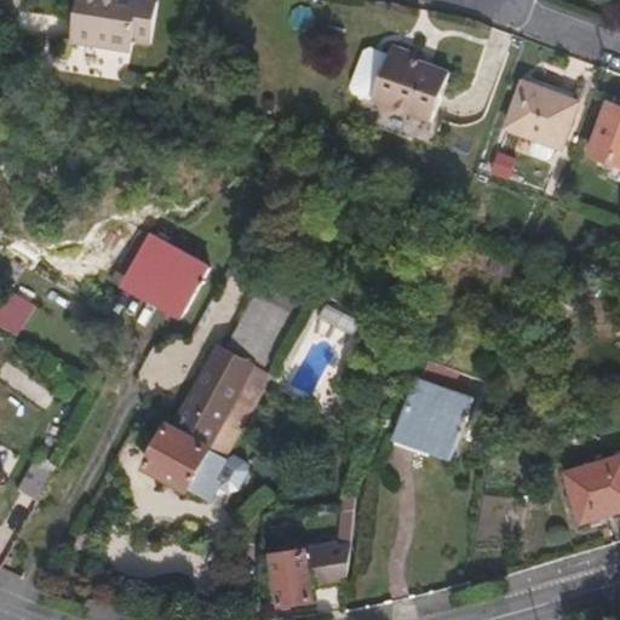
[(124,0),(74,0),(68,46),(127,55),(130,44),(145,46),(153,5),(124,0)]
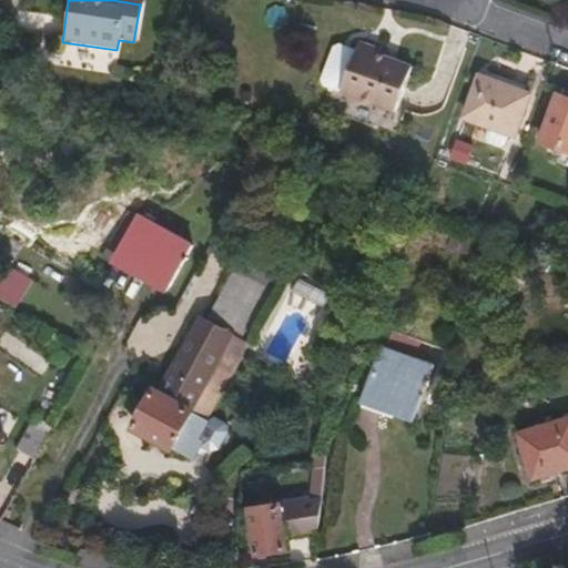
[(376,53),(377,51),(357,43),(354,51),(338,94),(392,114),(408,69),(392,62),(375,57),(376,53)]
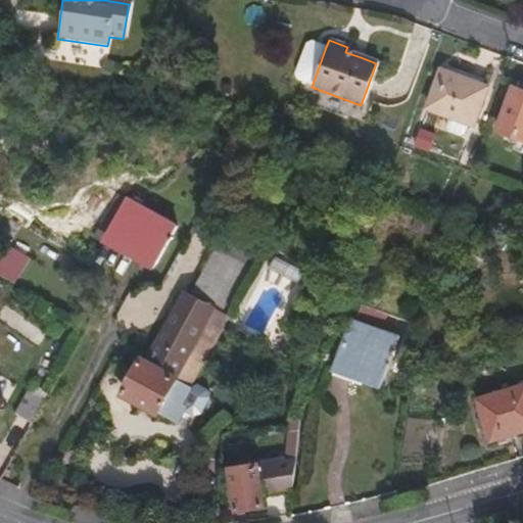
[(293,75),(296,81),(312,87),(326,47),(311,42),(304,45),(293,75)]
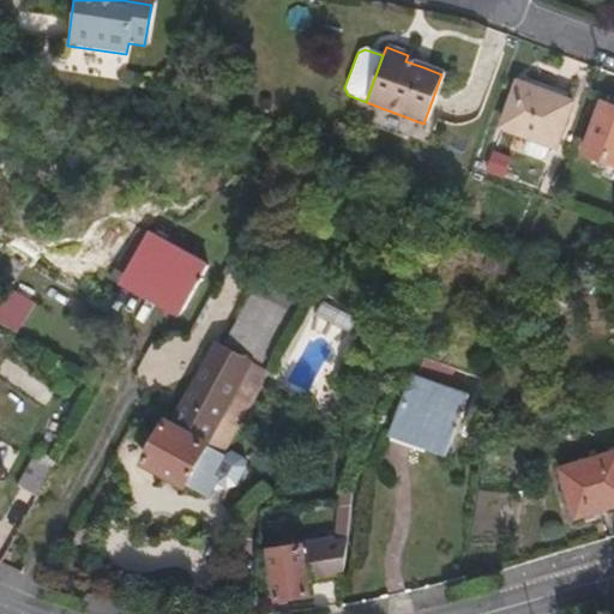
[(423,67),(425,62),(407,58),(405,61),(423,67)]
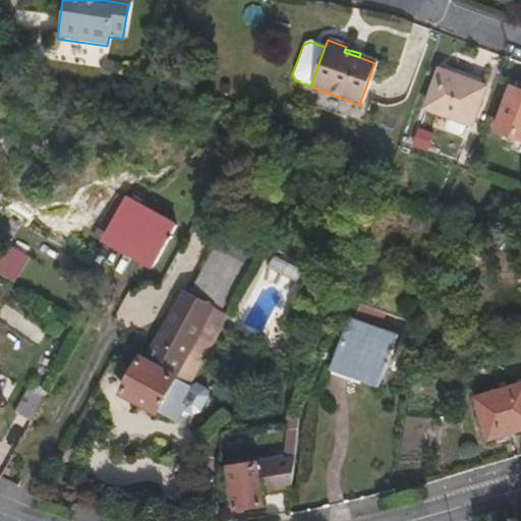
[(468,126),(480,90),(435,73),(421,110),(468,126)]
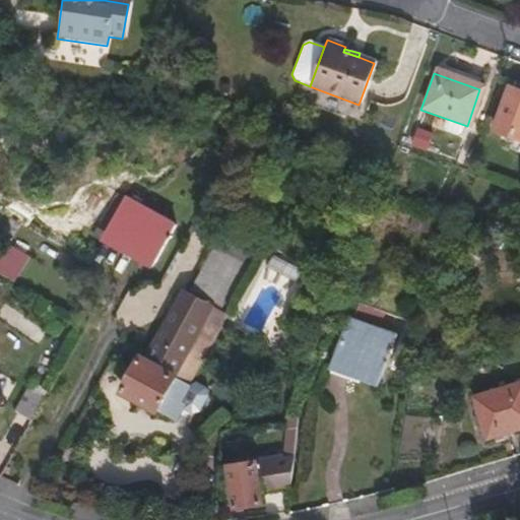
[(519,143),(519,93),(505,88),(489,133),(519,143)]
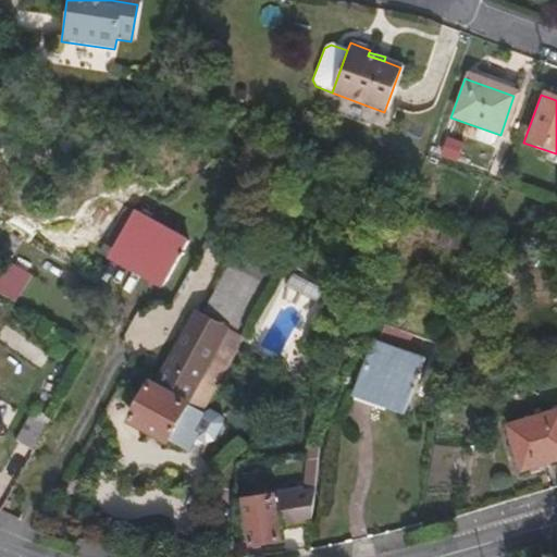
[(162,277),(181,239),(119,207),(98,244),(162,277)]
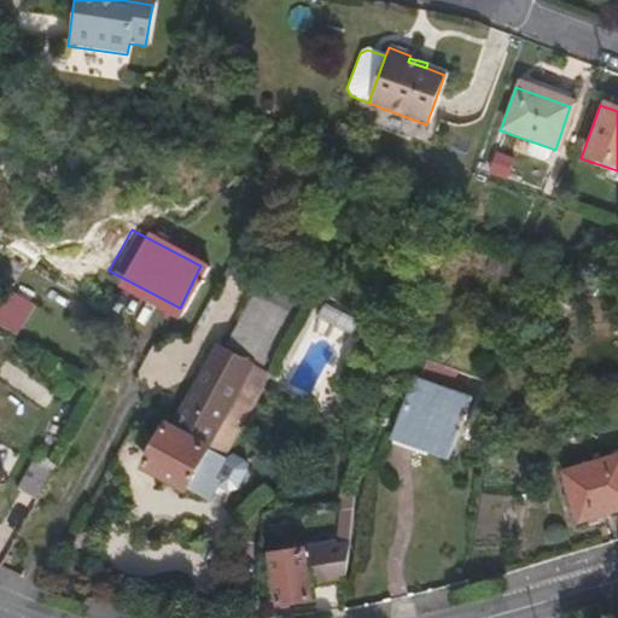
[(250,361),(277,308),(250,293),(222,347),(250,361)]
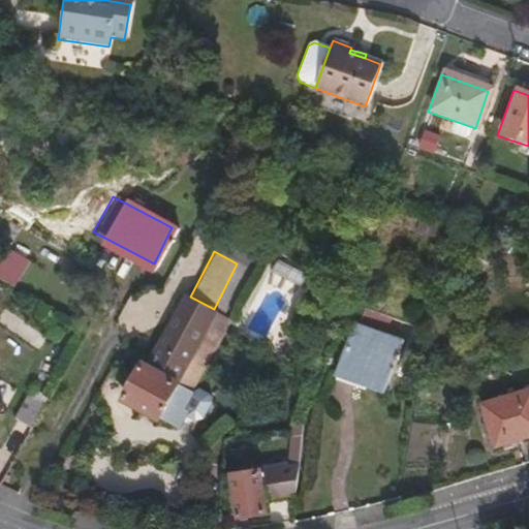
[(190,297),(184,292),(147,365),(176,380),(186,361),(214,309),(190,297)]
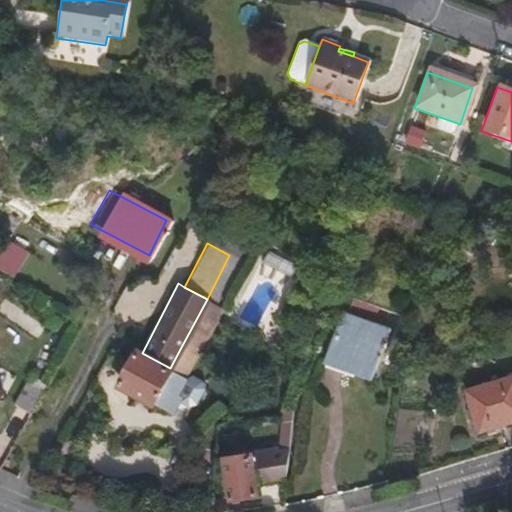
[(368,375),(385,330),(340,315),(324,359),(350,369),(368,375)]
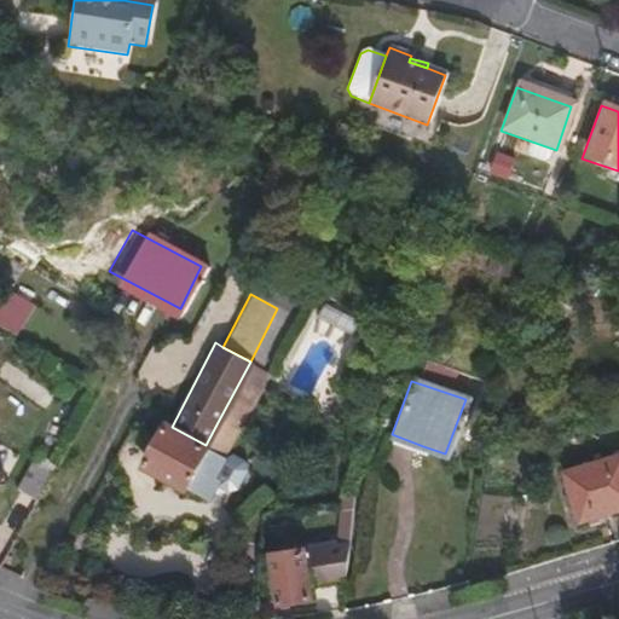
[(220,452),(232,431),(218,422),(206,445),(172,427),(166,423),(143,466),(184,489),(185,485),(209,497),(218,478),(214,474),(224,457),(220,452)]
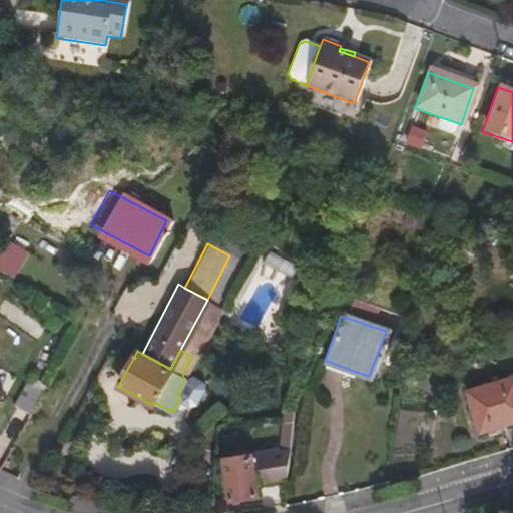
[(29,414),(46,384),(26,374),(18,390),(21,392),(13,405),(29,414)]
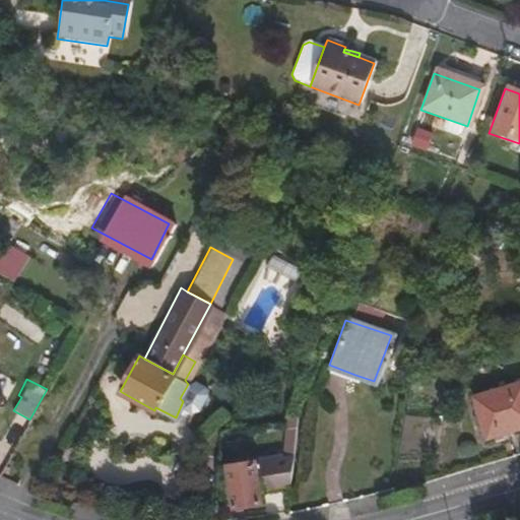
[(484,439),(519,428),(519,381),(471,396),(484,439)]
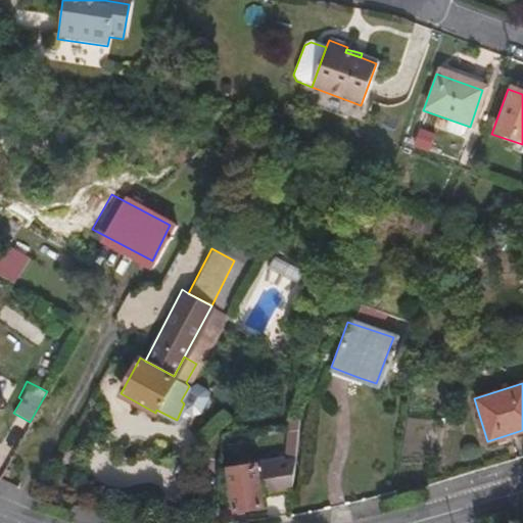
[(260,494),(292,491),(294,462),(231,469),(235,511),(263,508),(260,494)]
